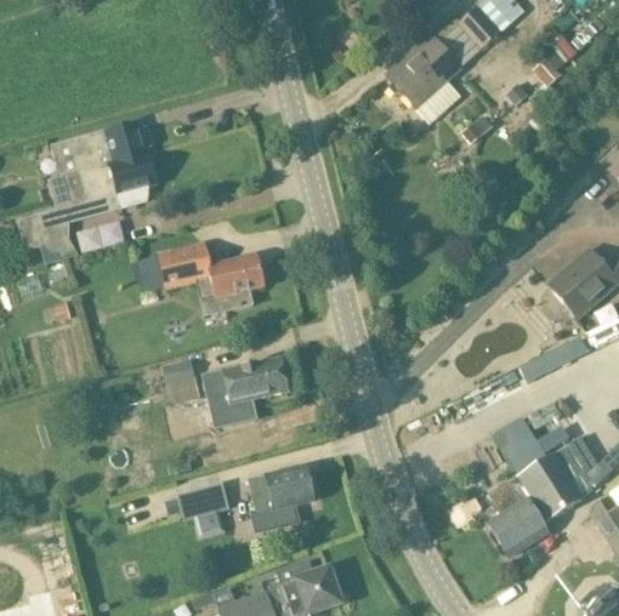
[(459,23),(482,49),(483,50),(501,33),(501,32),(480,6),(478,6),(464,20),(459,23)]
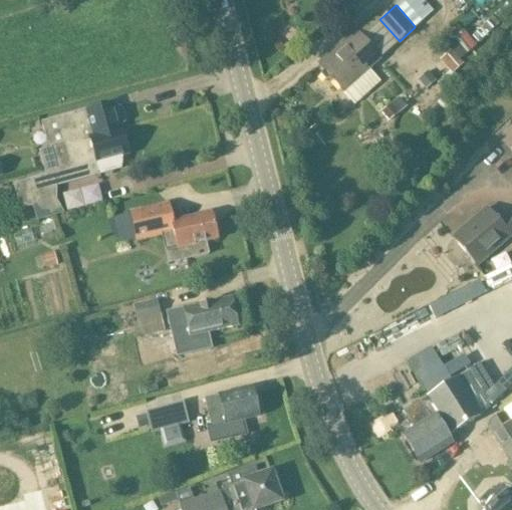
[(465,27),(448,41),(461,57),(479,44),(465,27)]
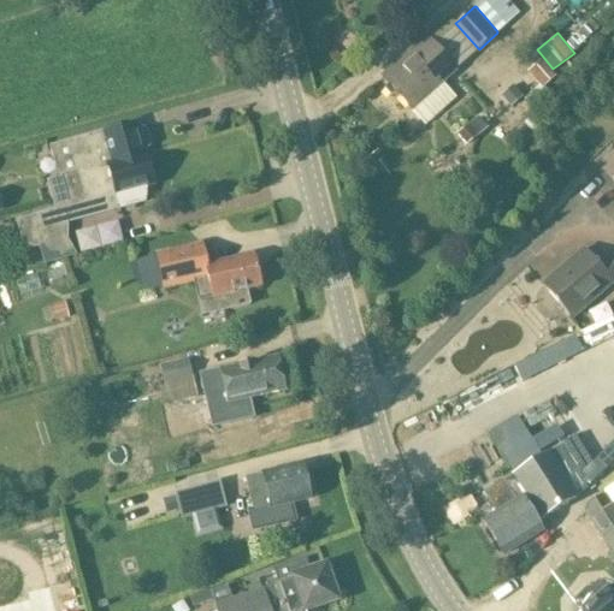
[(429,36),(385,75),(413,106),(443,79),(456,67),(429,36)]
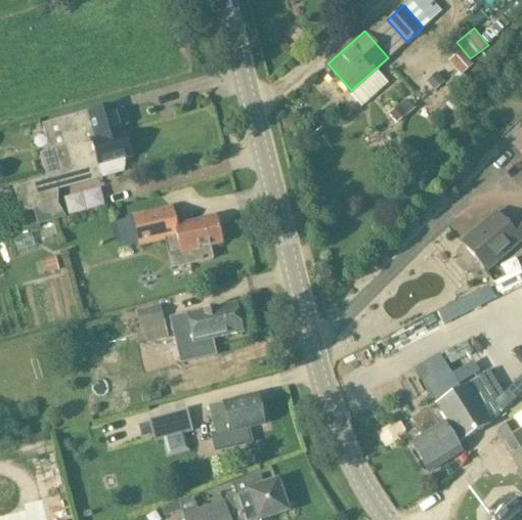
[(462,49),(451,58),(463,72),(473,62),(462,49)]
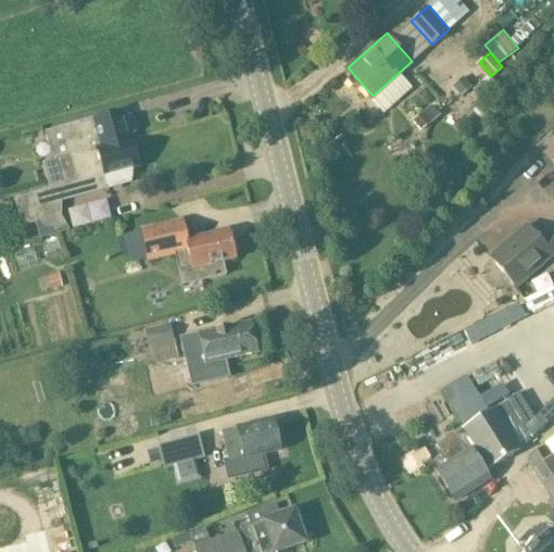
[(465,74),(454,84),(463,93),(474,84),(465,74)]
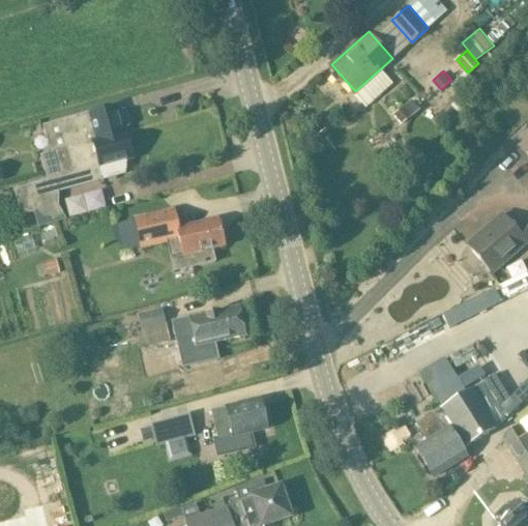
[(413,97),(394,113),(403,122),(421,108),(413,97)]
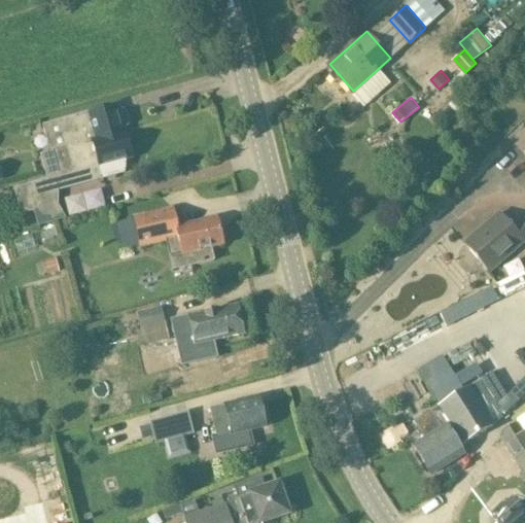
[(46,170),(49,169),(57,167),(56,162),(51,148),(68,143),(73,142),(124,129),(123,123),(126,123),(128,118),(125,107),(121,105),(117,106),(116,101),(41,121),(48,147),(41,149),(46,170)]
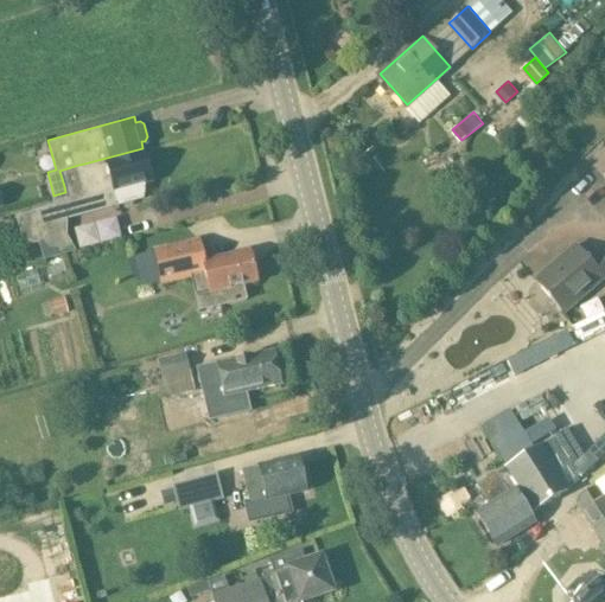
[(53,196),(55,200),(29,207),(37,237),(64,230),(56,200),(84,192),(86,194),(112,186),(116,200),(140,194),(137,180),(151,177),(142,148),(84,164),(78,165),(59,171),(64,186),(65,192),(57,194),(53,196)]
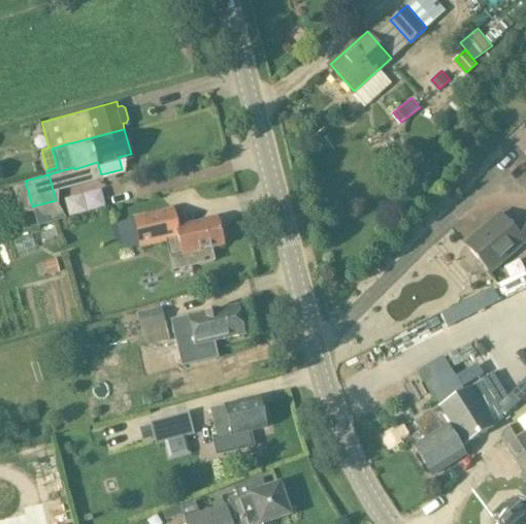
[(139,247),(168,239),(174,268),(216,259),(212,246),(225,242),(219,217),(178,225),(174,205),(132,215),(139,247)]
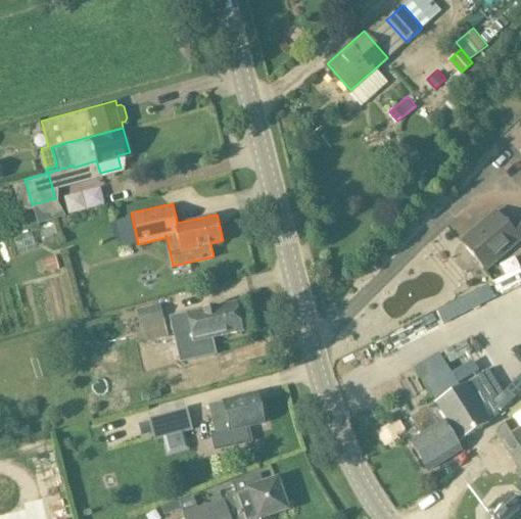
[(496,209),(463,239),(487,268),(520,238),(520,216),(510,225),(496,209)]
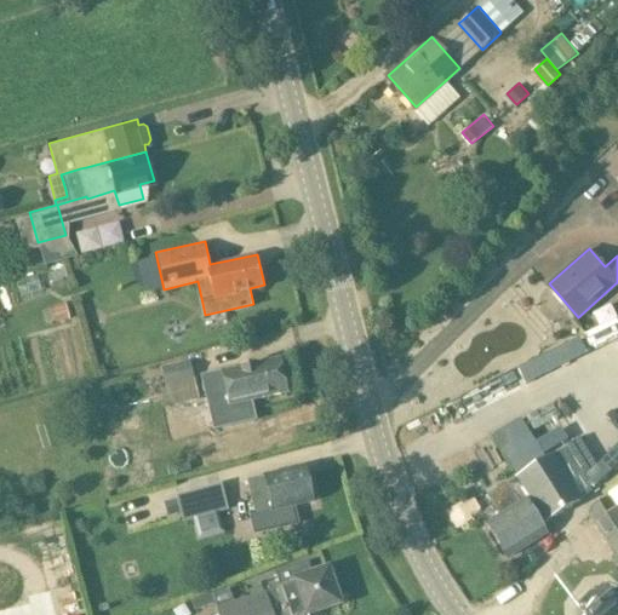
[(67,300),(53,304),(53,305),(57,317),(58,320),(72,316),(67,300)]
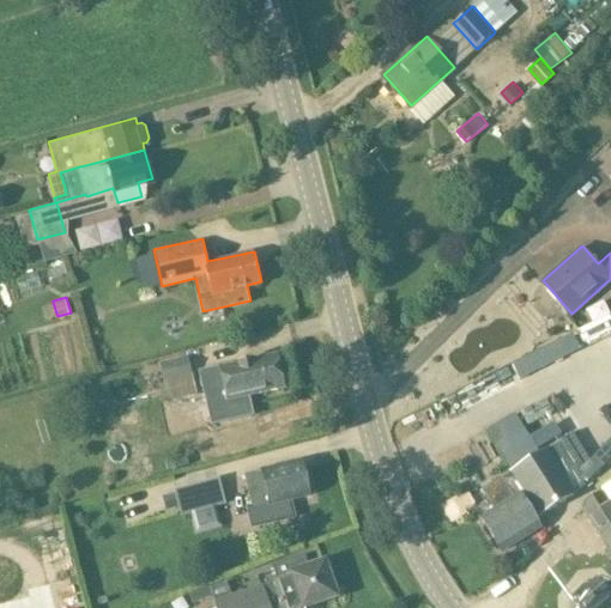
[(582,354),(610,341),(610,334),(602,315),(546,341),(555,357),(579,346),(582,354)]
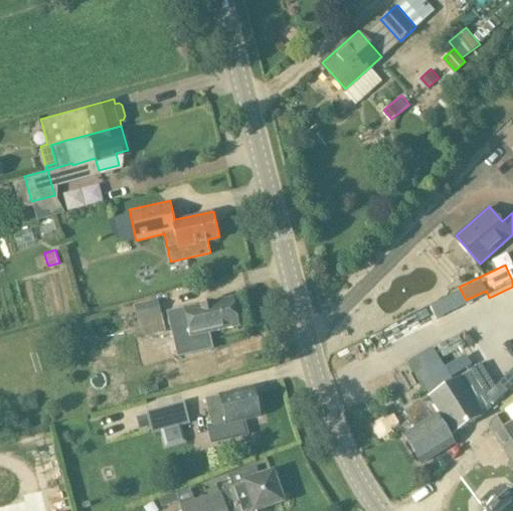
[(232,295),(168,310),(179,354),(213,346),(210,330),(239,324),(232,295)]
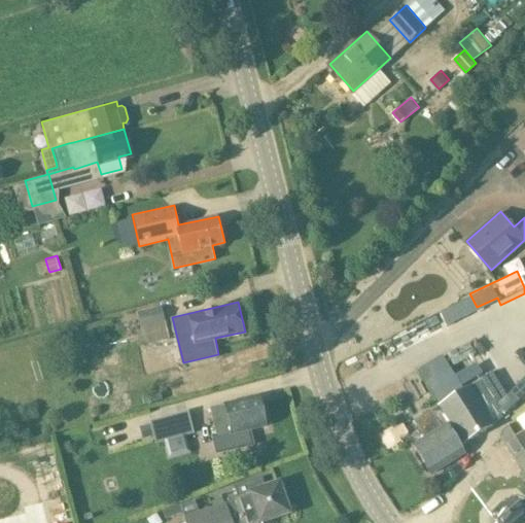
[(139,309),(139,311),(142,324),(167,319),(163,304),(139,309)]
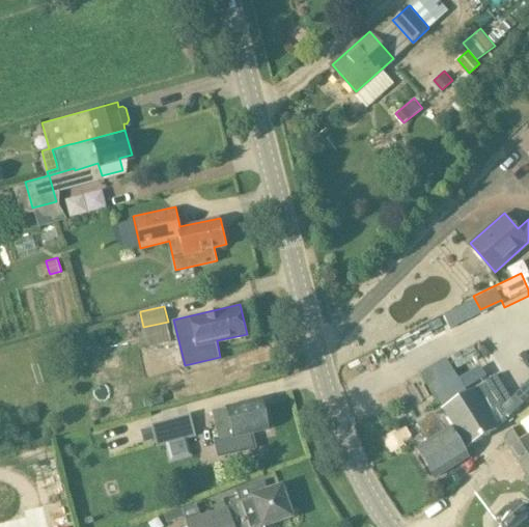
[(443,408),(463,438),(468,446),(500,426),(497,421),(475,387),(467,392),(445,406),(443,408)]
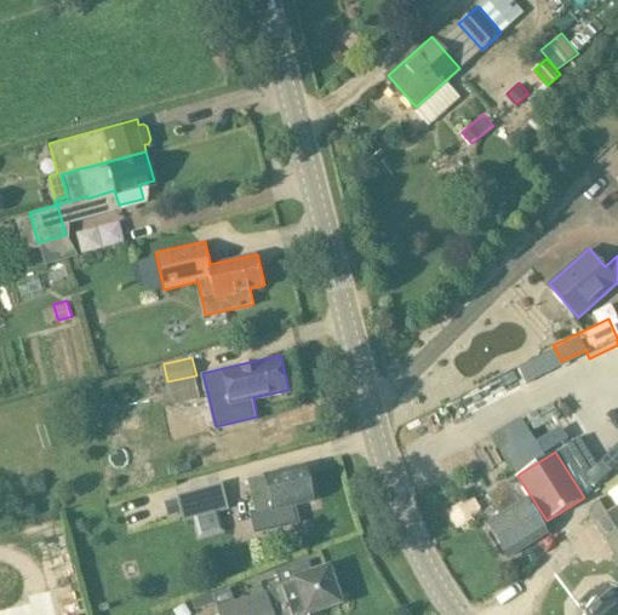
[(255,511),(276,507),(314,499),(305,466),(249,478),(255,511)]
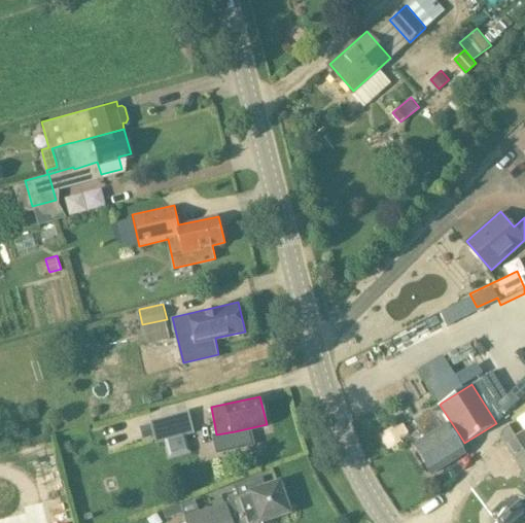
[(443,426),(416,444),(432,471),(464,451),(461,445),(456,437),(459,434),(440,405),(432,409),(443,426)]
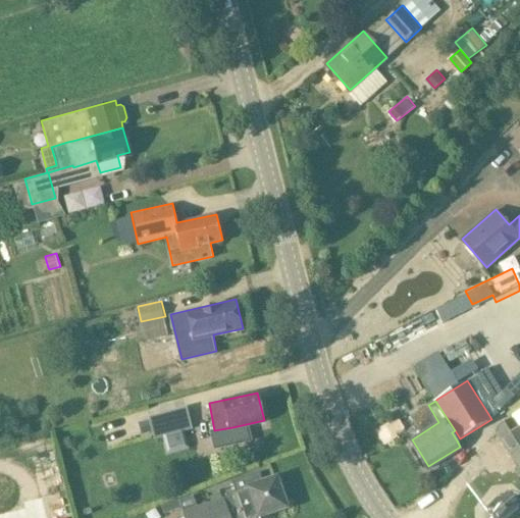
[(156,436),(164,434),(186,428),(193,426),(187,405),(150,415),(156,436)]
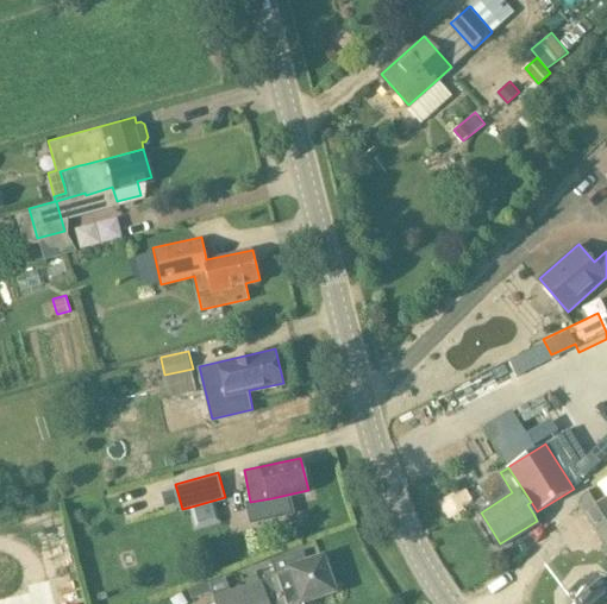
[(606,478),(598,484),(599,486),(582,497),(580,503),(581,505),(583,508),(588,516),(606,546),(606,478)]
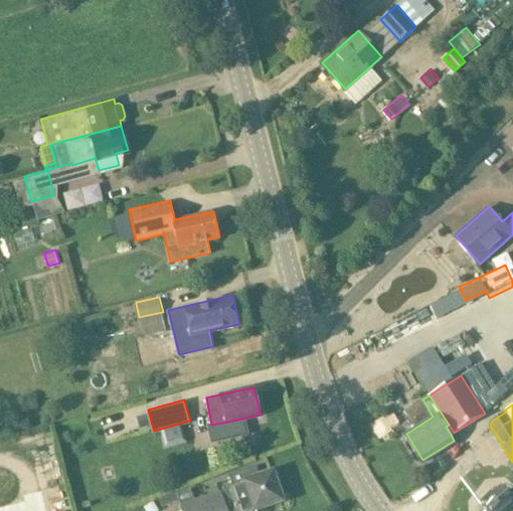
[(138,414),(141,426),(150,423),(148,412),(138,414)]
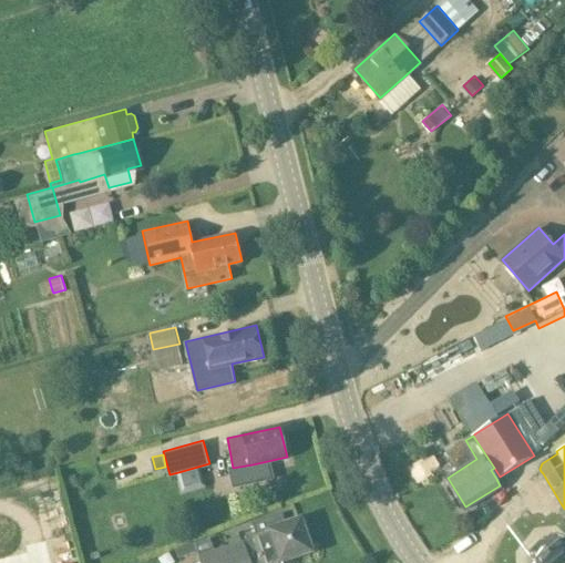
[(286,562),(285,559),(311,550),(301,519),(270,530),(270,531),(253,538),(262,562),(286,562)]
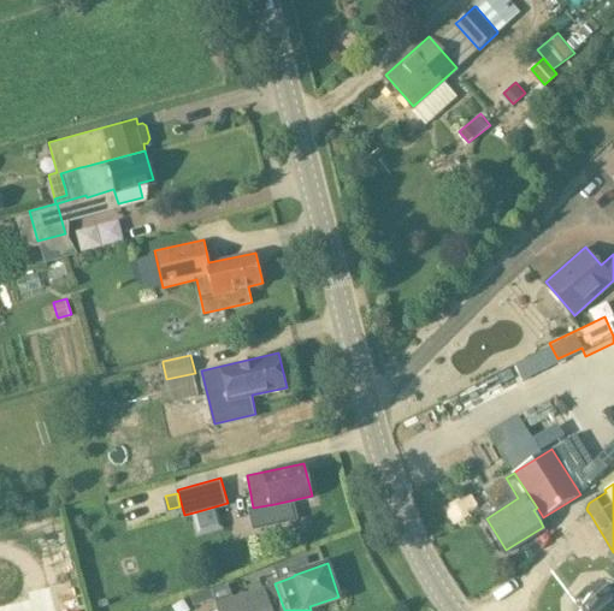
[(275,610),(266,583),(216,600),(219,610),(275,610)]
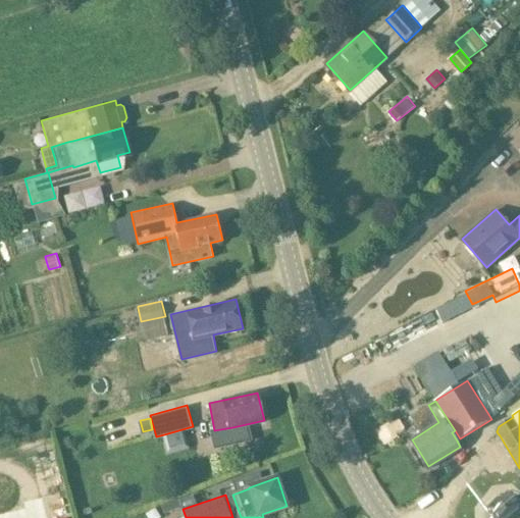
[(488,517),(517,517),(519,516),(519,505),(509,495),(498,496),(487,506),(488,517)]
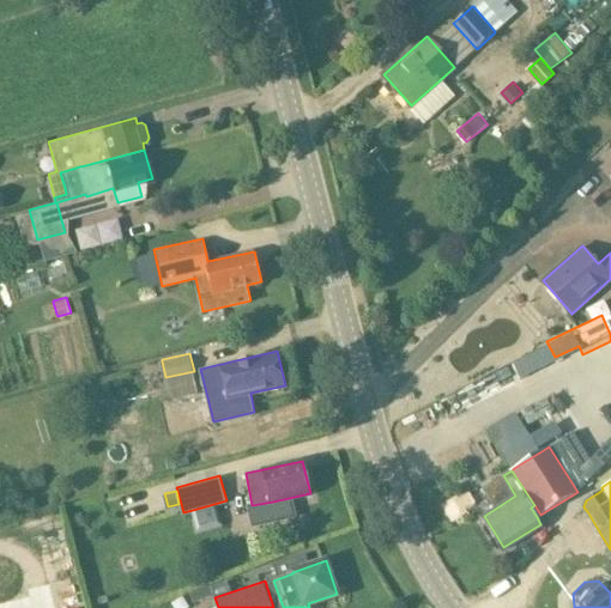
[(211,584),(203,588),(206,596),(215,594),(211,584)]
